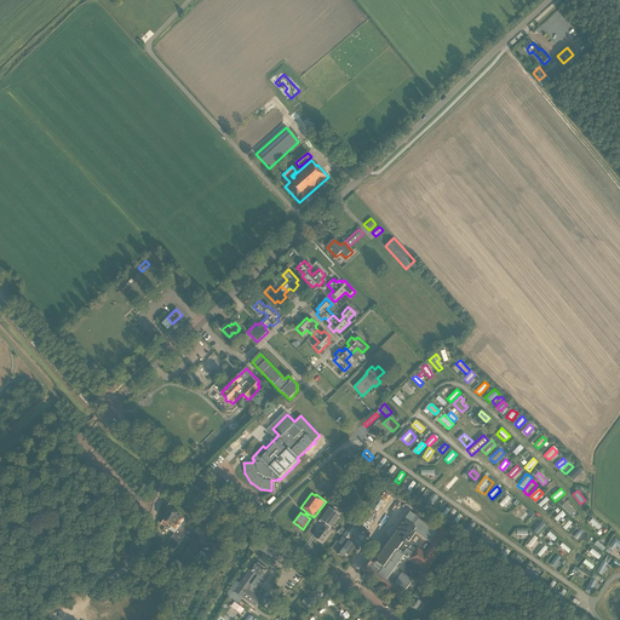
[(539,505),(543,509),(547,504),(550,507),(552,505),(546,498),(539,505)]
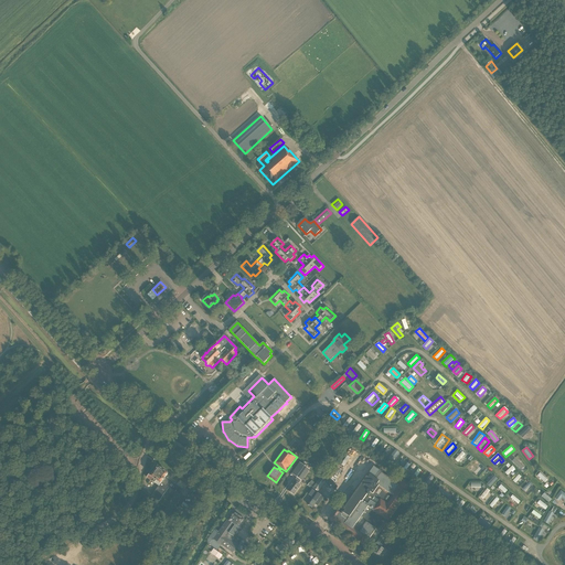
[(411,482),(371,455),(360,470),(383,487),(365,512),(342,496),(334,505),(337,508),(329,518),(350,532),(349,533),(365,545),(411,482)]
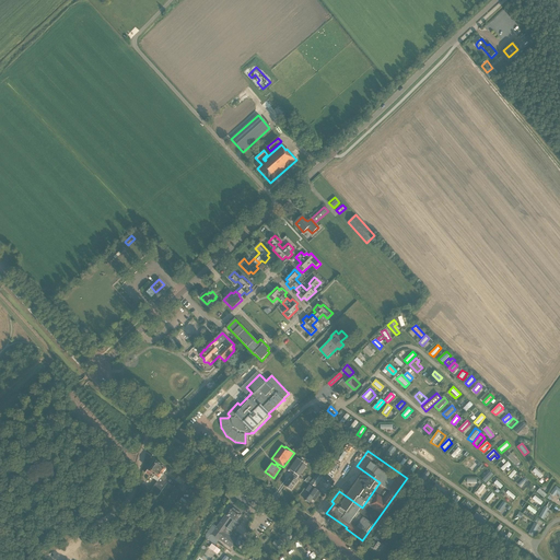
[(466,452),(459,459),(464,463),(469,455),(466,452)]
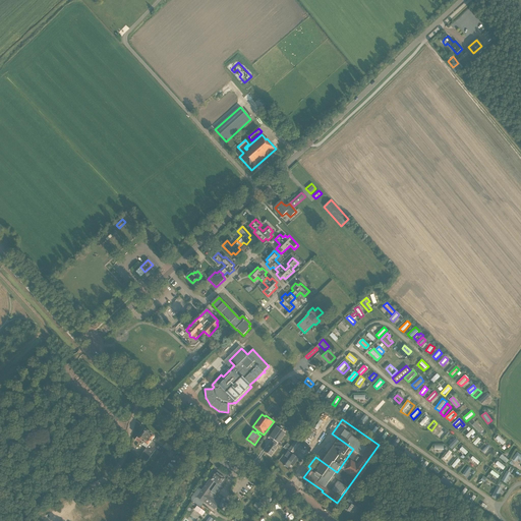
[(480,433),(484,430),(475,421),(472,425),(480,433)]
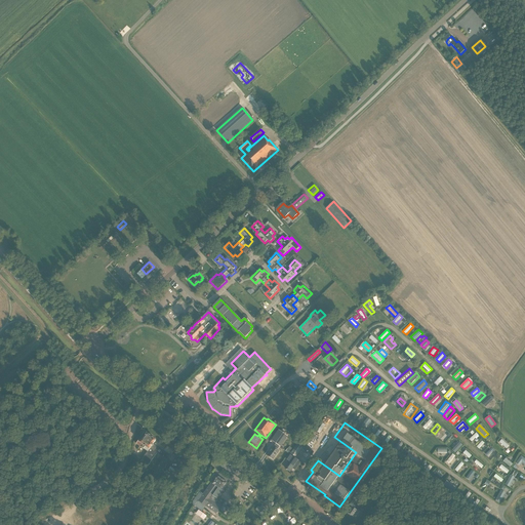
[(274,447),(267,455),(273,460),(279,451),(277,449),(280,446),(287,437),(279,430),(272,440),(276,443),(274,447)]
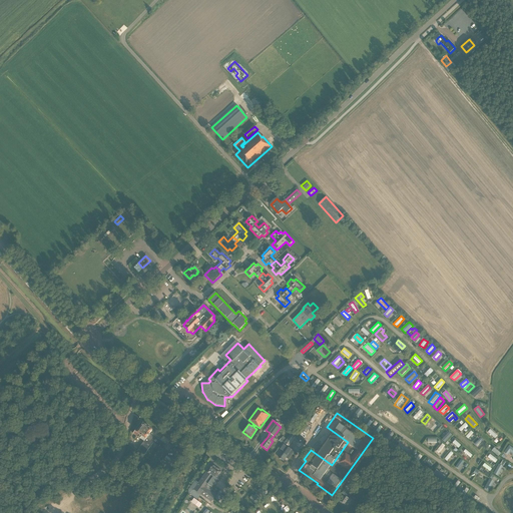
[(439,427),(433,421),(427,427),(433,433),(439,427)]
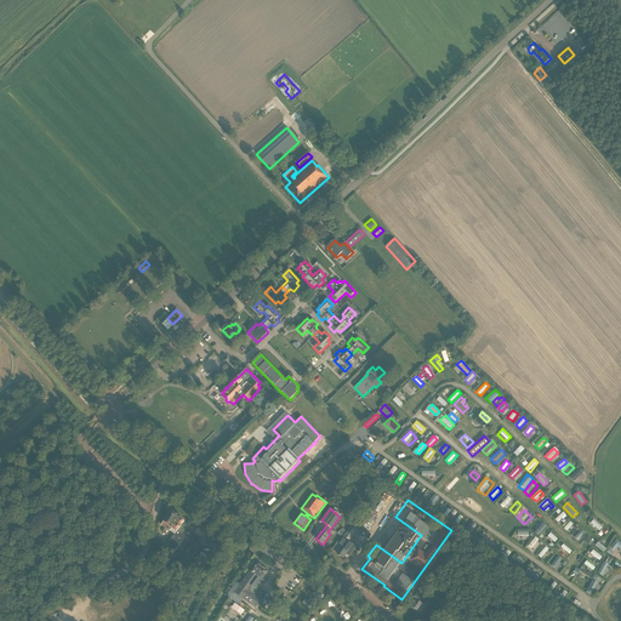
[(182,524),(184,520),(171,512),(161,525),(175,535),(166,546),(175,552),(186,536),(198,545),(201,539),(182,524)]
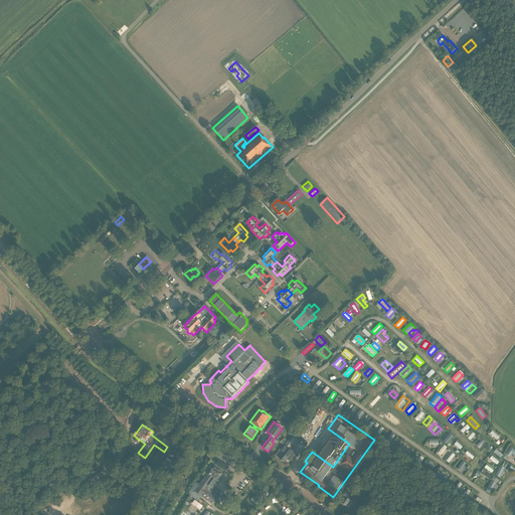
[(464,435),(470,427),(467,424),(461,432),(464,435)]
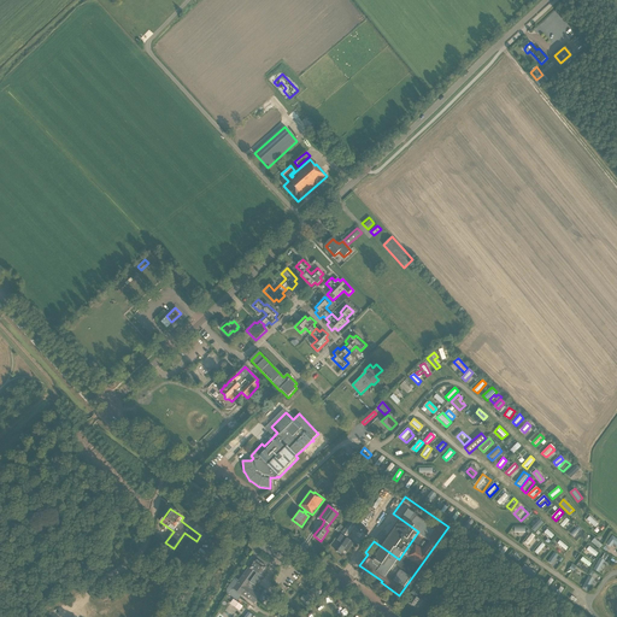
[(533,516),(528,522),(538,529),(542,523),(533,516)]
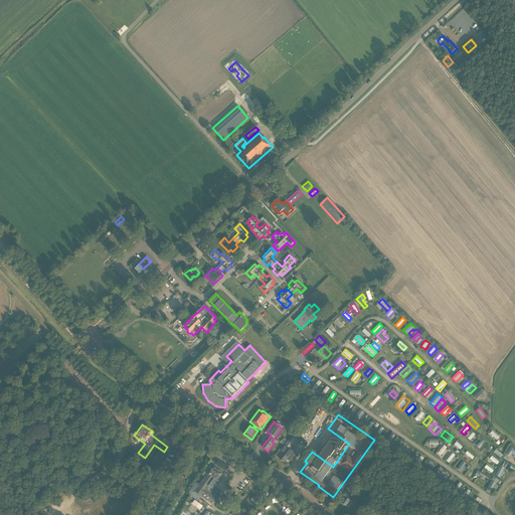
[(489,435),(496,442),(500,438),(493,431),(489,435)]
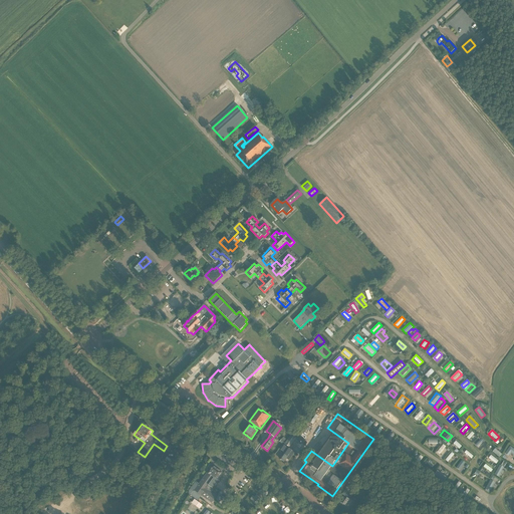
[(472,432),(467,438),(470,441),(475,434),(472,432)]
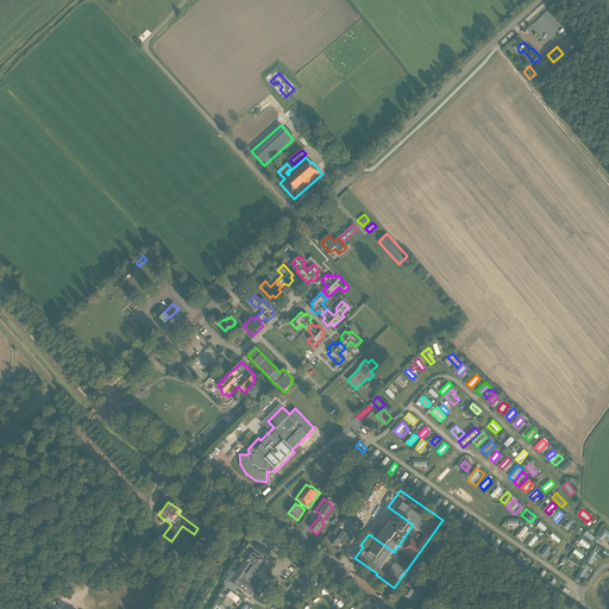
[(567,531),(575,522),(571,520),(564,528),(567,531)]
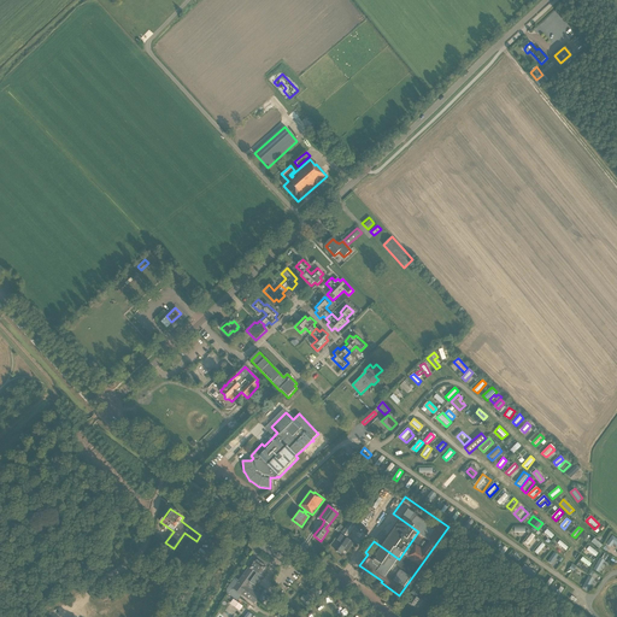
[(545,534),(551,540),(554,536),(548,529),(545,534)]
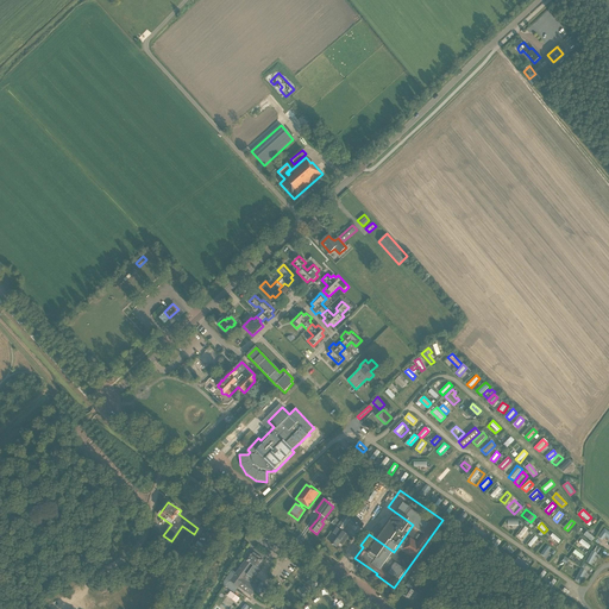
[(518,537),(521,540),(529,531),(526,527),(518,537)]
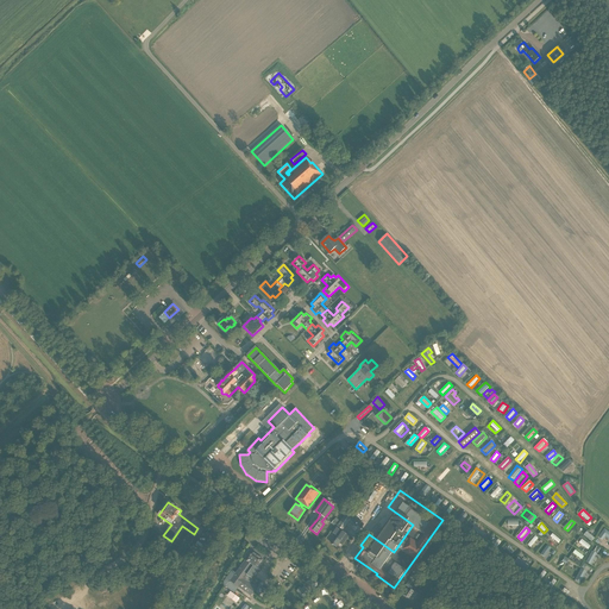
[(349,541),(345,539),(347,534),(337,528),(333,534),(338,538),(331,546),(337,550),(339,545),(344,548),(349,541)]
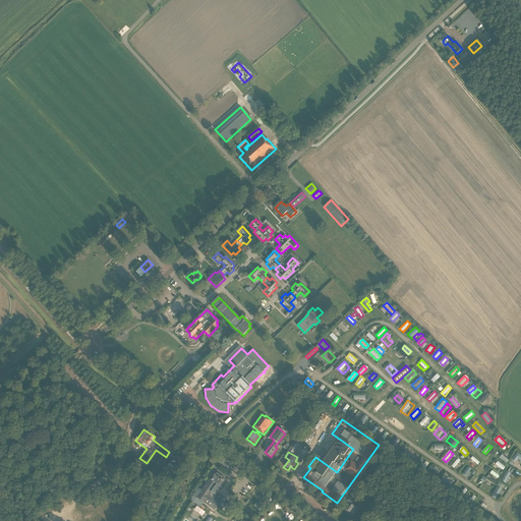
[(520,455),(517,453),(512,460),(516,463),(518,459),(520,461),(520,455)]
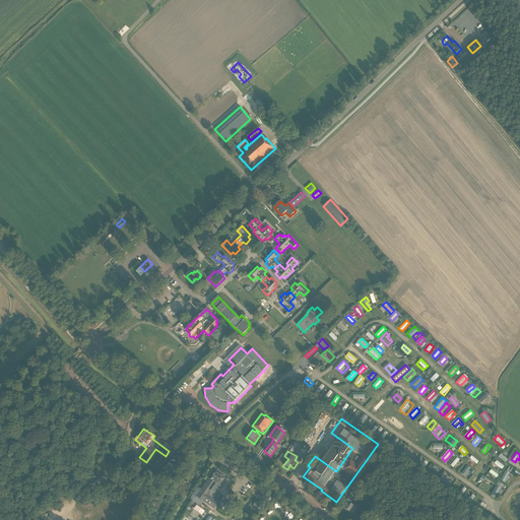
[(501,453),(498,457),(505,463),(508,459),(501,453)]
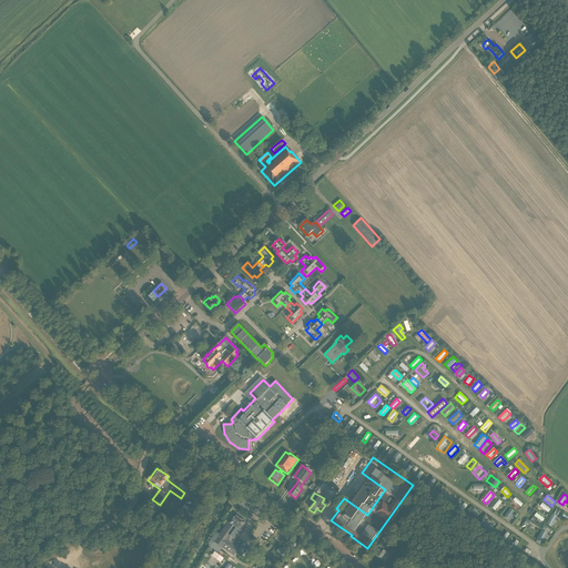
[(516,497),(513,500),(520,508),(524,504),(516,497)]
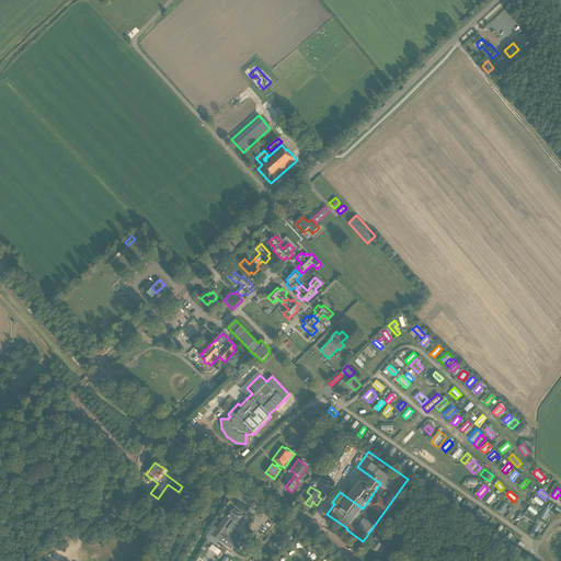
[(492,494),(487,501),(491,504),(496,496),(492,494)]
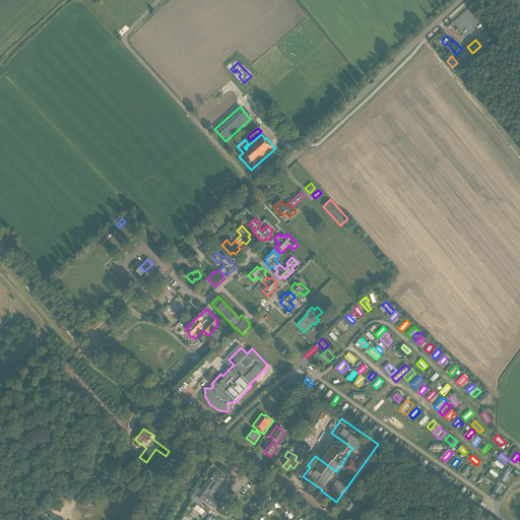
[(497,460),(495,464),(502,469),(505,466),(497,460)]
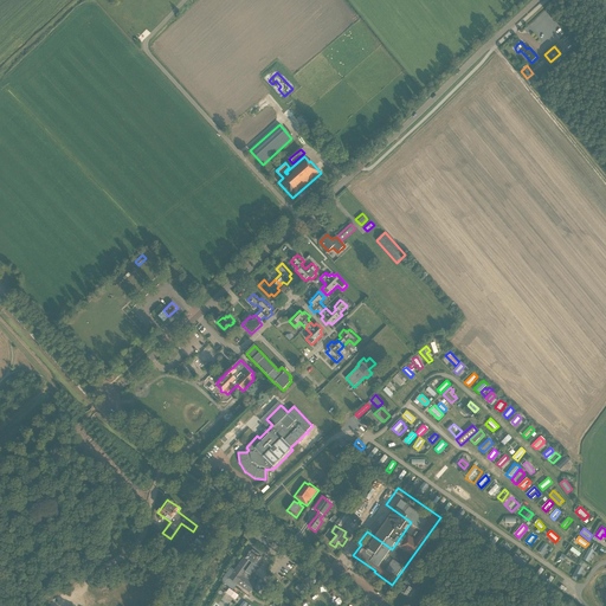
[(542,556),(546,552),(549,554),(553,548),(545,542),(537,553),(542,556)]
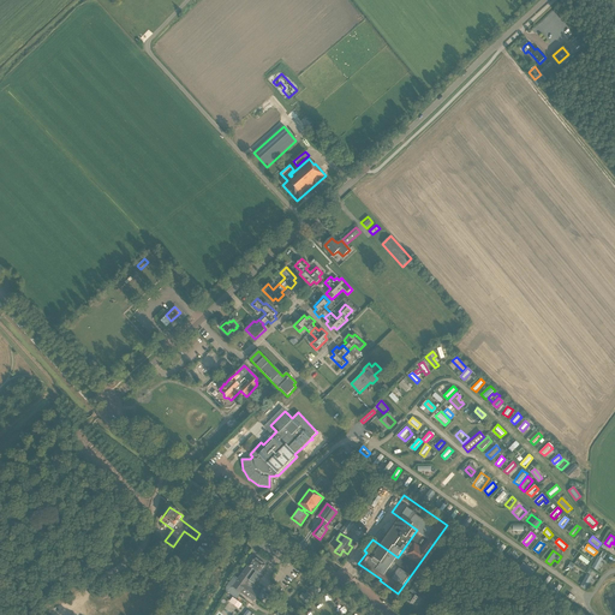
[(578,560),(587,566),(590,562),(581,555),(578,560)]
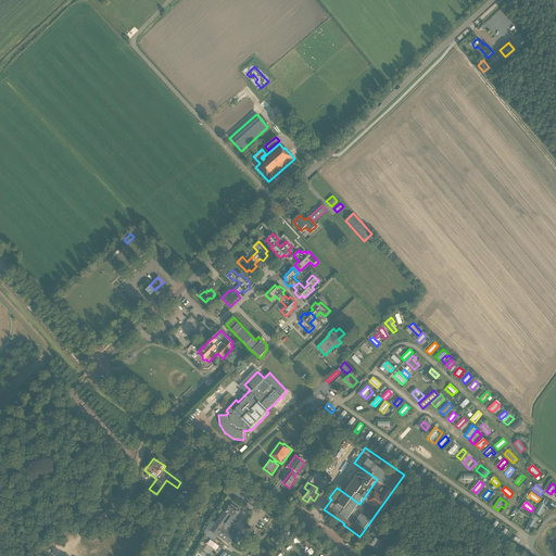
[(216,523),(212,521),(205,529),(204,534),(214,541),(217,536),(229,544),(235,538),(228,533),(237,521),(235,519),(236,517),(240,512),(229,503),(225,509),(226,509),(216,523)]
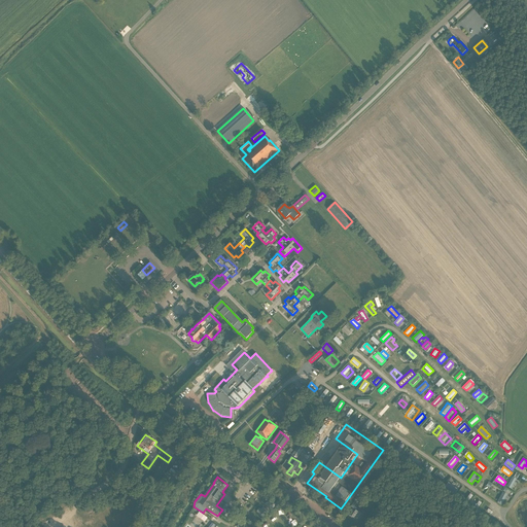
[(517,480),(513,478),(507,487),(512,489),(517,480)]
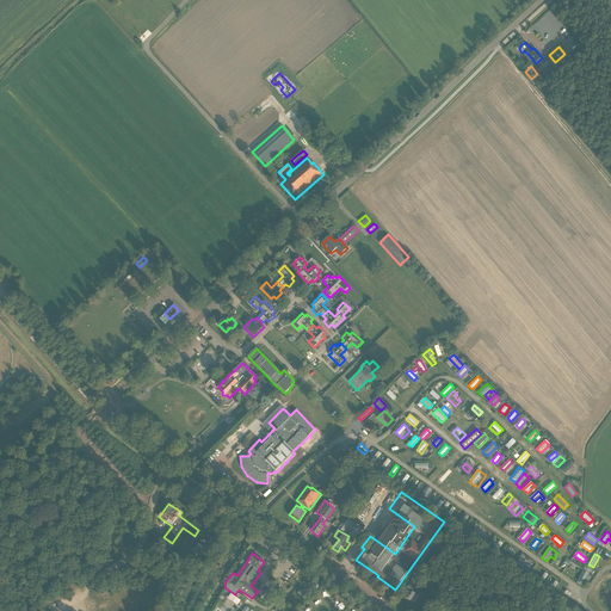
[(588,574),(584,572),(578,582),(582,585),(588,574)]
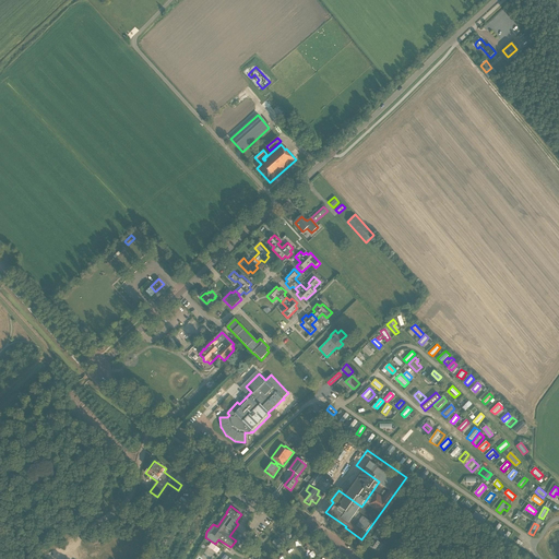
[(371,537),(375,539),(370,546),(372,548),(372,549),(373,550),(375,549),(376,550),(379,546),(381,548),(383,545),(381,543),(380,544),(377,542),(381,535),(376,532),(371,537)]
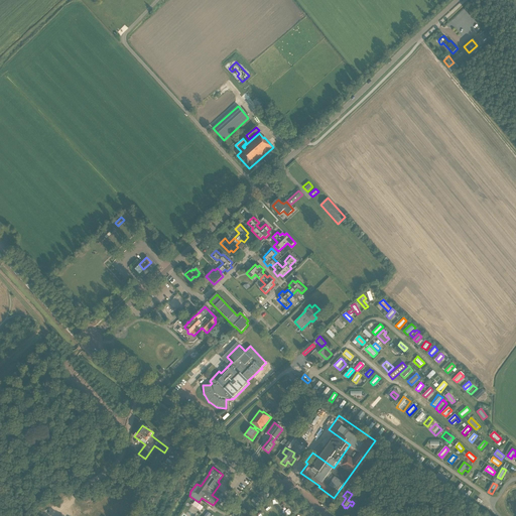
[(192,505),(201,511),(204,507),(195,501),(192,505)]
